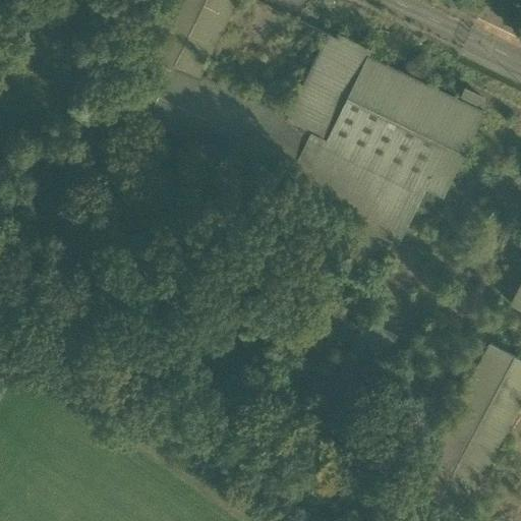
[(292,133),(184,81),(223,0),(184,0),(158,57),(174,64),(148,119),(286,185),(312,130),(328,137),(366,55),(369,49),(339,35),(292,133)]
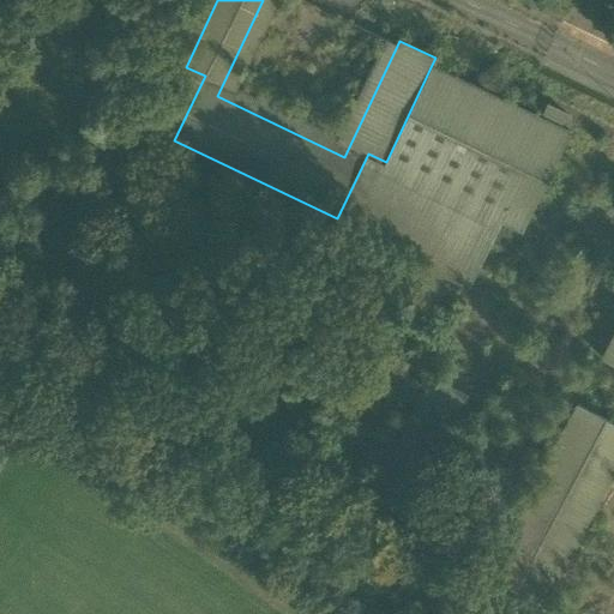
[(540,116),(432,65),(386,162),(368,154),(337,218),(335,226),(468,289),(500,222),(521,233),(570,131),(560,126),(566,113),(546,103),(540,116)]
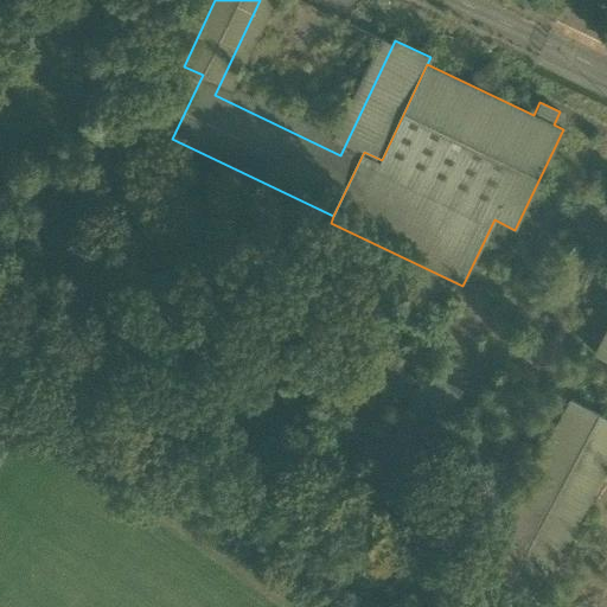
[(606,330),(594,355),(606,362),(606,330)]
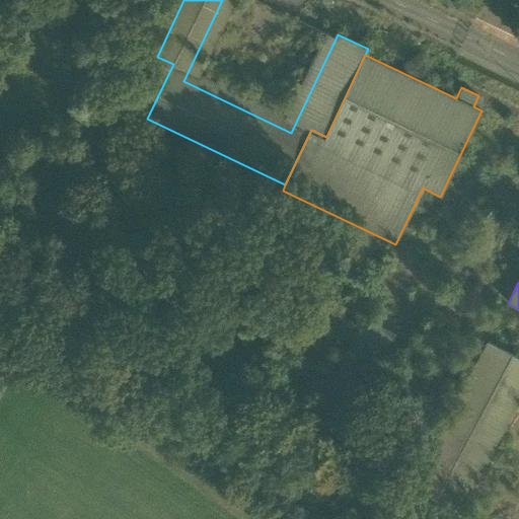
[(518,359),(489,343),(413,488),(458,511),(518,395),(518,359)]
